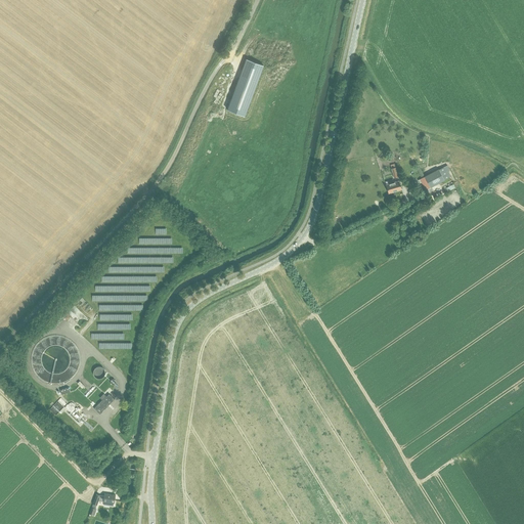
[(246,59),(227,110),(245,117),(263,66),(246,59)]
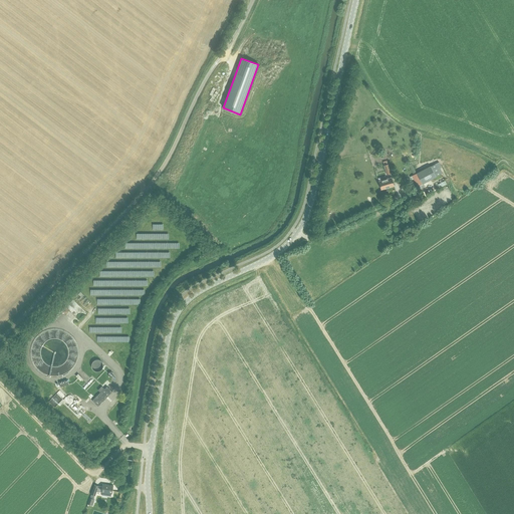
[(391,173),(389,165),(388,162),(383,163),(388,175),(392,174),(392,173),(391,173)]
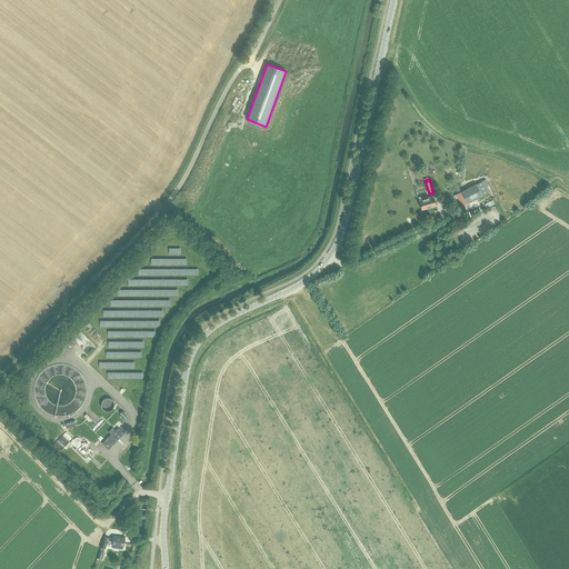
[(461,207),(482,196),(489,192),(483,180),(476,185),(456,195),(461,207)]
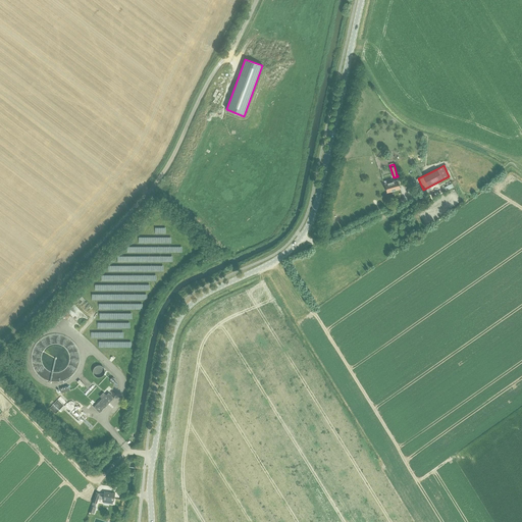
[(398,180),(384,184),(386,193),(400,189),(398,180)]
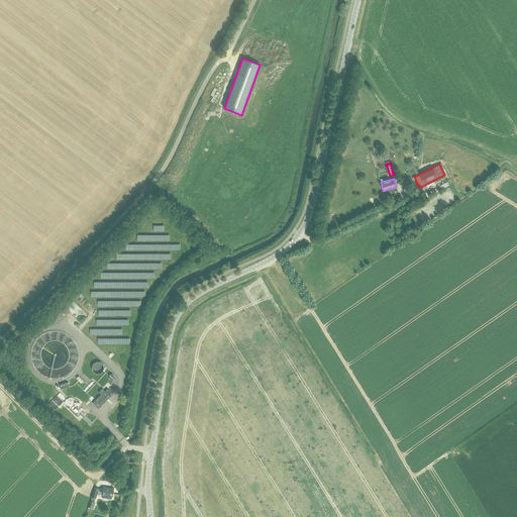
[(94,402),(93,403),(98,408),(99,409),(100,408),(101,407),(101,406),(110,397),(113,394),(111,392),(108,388),(105,391),(103,390),(102,389),(101,390),(98,393),(101,395),(98,397),(98,398),(95,401),(94,402)]
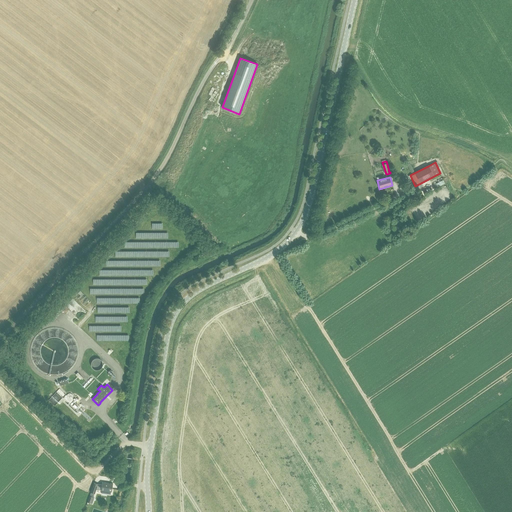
[(94,483),(91,492),(94,494),(96,490),(101,490),(102,490),(101,493),(108,493),(111,494),(113,484),(102,482),(101,485),(98,484),(94,483)]
